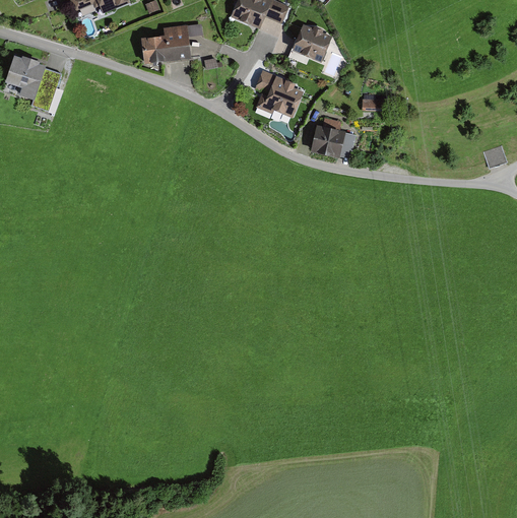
[(73,0),(78,9),(94,2),(98,10),(120,0),(73,0)]
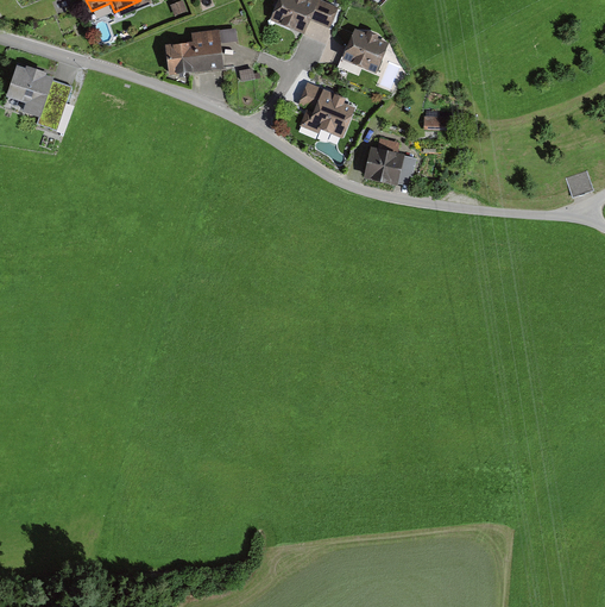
[(338,6),(321,0),(276,0),(271,19),(309,32),(314,19),(331,25),(338,6)]
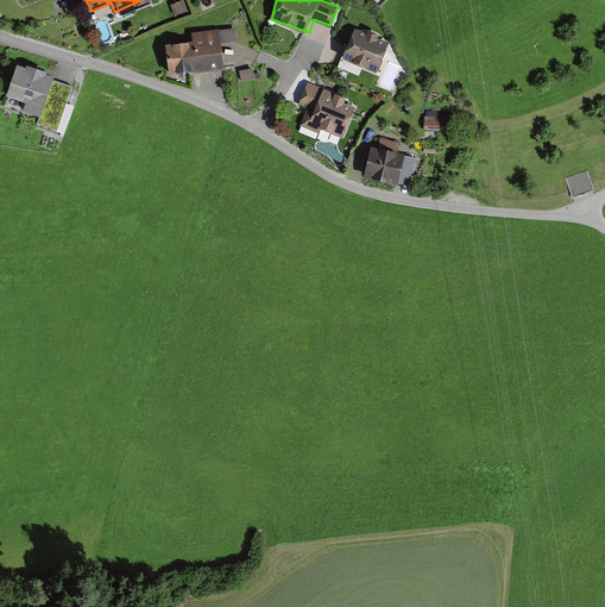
[(193,44),(171,47),(174,73),(224,68),(220,29),(191,31),(193,44)]
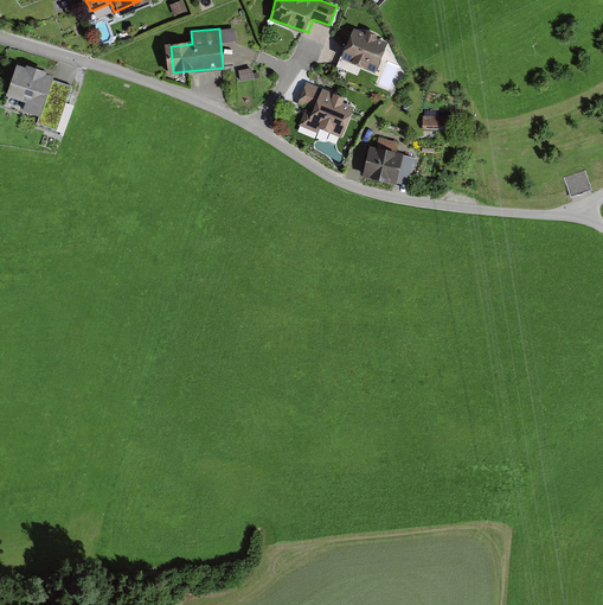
[(376,68),(385,43),(374,39),(374,36),(364,31),(363,34),(351,30),(341,53),(351,58),(348,64),(363,70),(365,64),(376,68)]
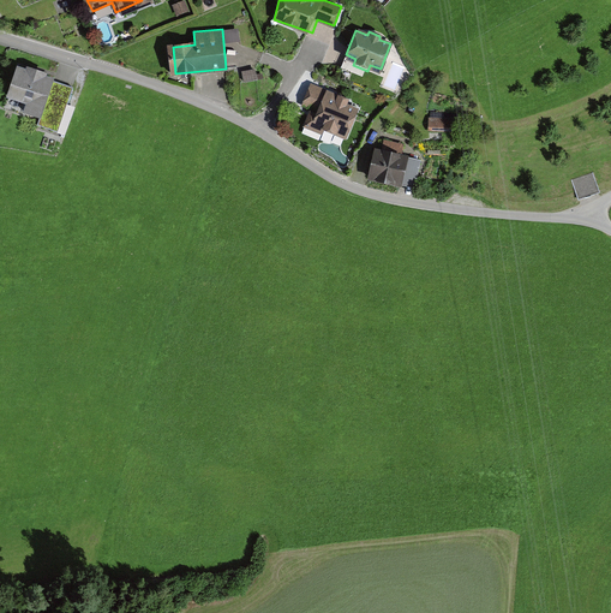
[(343,61),(353,65),(355,59),(346,54),(343,61)]
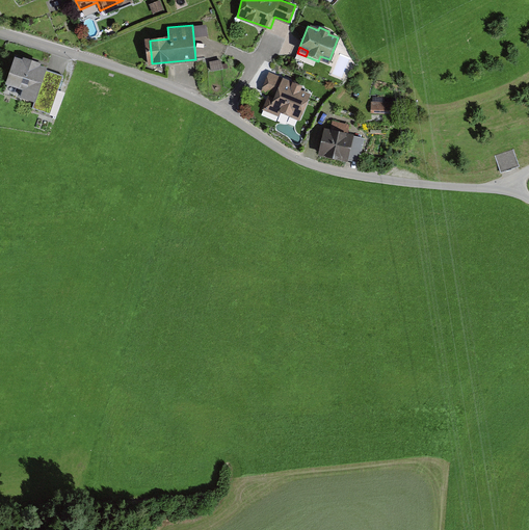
[(326,64),(329,59),(320,56),(318,61),(326,64)]
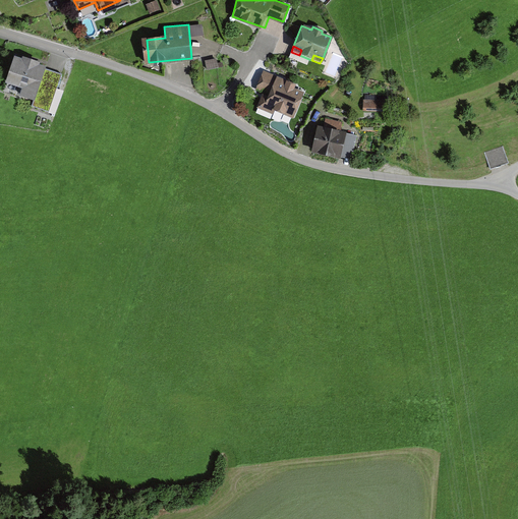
[(48,66),(18,57),(9,83),(24,89),(21,97),(37,101),(48,66)]
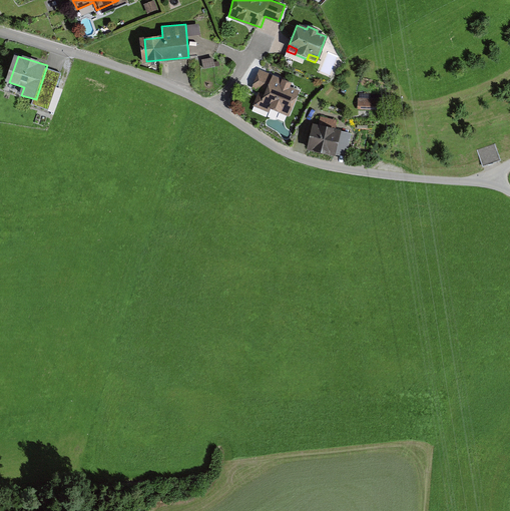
[(212,59),(202,60),(203,67),(213,66),(212,59)]
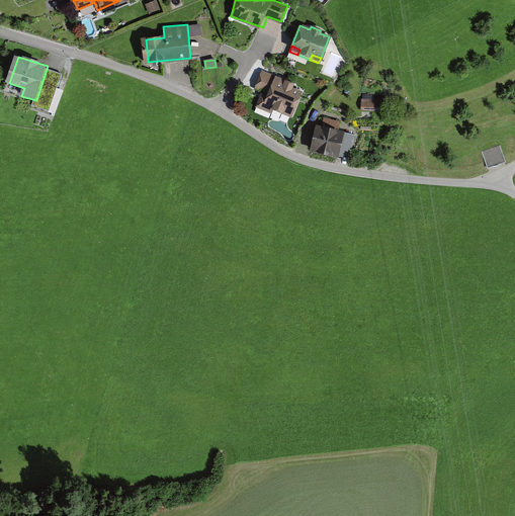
[(296,85),(259,70),(254,83),(265,88),(258,106),(272,112),(274,108),(294,116),(304,95),(294,91),(296,85)]
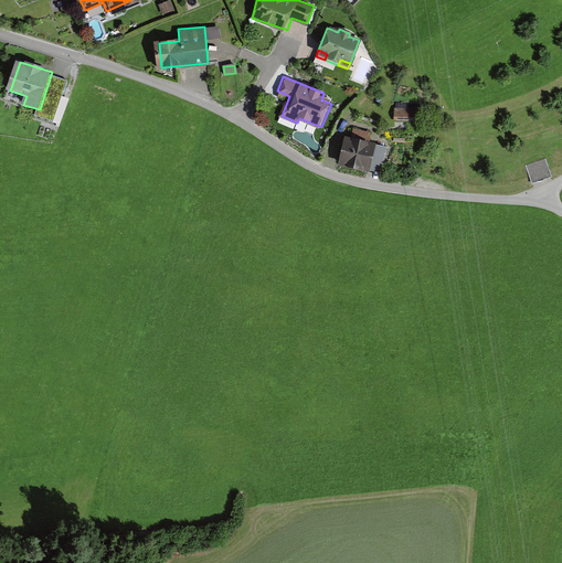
[(433,113),(394,109),(394,119),(432,121),(433,113)]
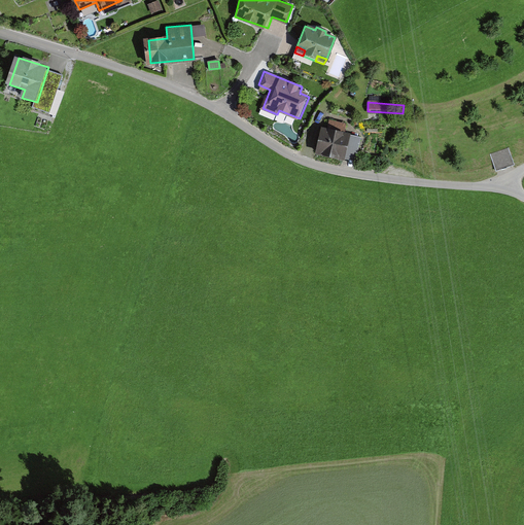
[(324,126),(320,126),(315,150),(355,159),(359,136),(342,132),(345,121),(326,117),(324,126)]
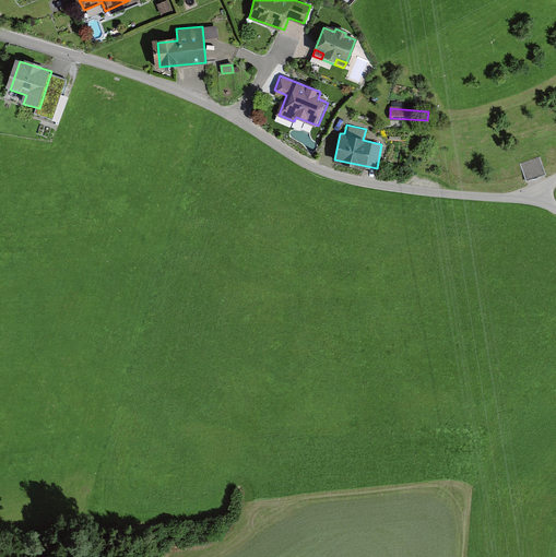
[(518,162),(524,179),(544,173),(537,155),(518,162)]
